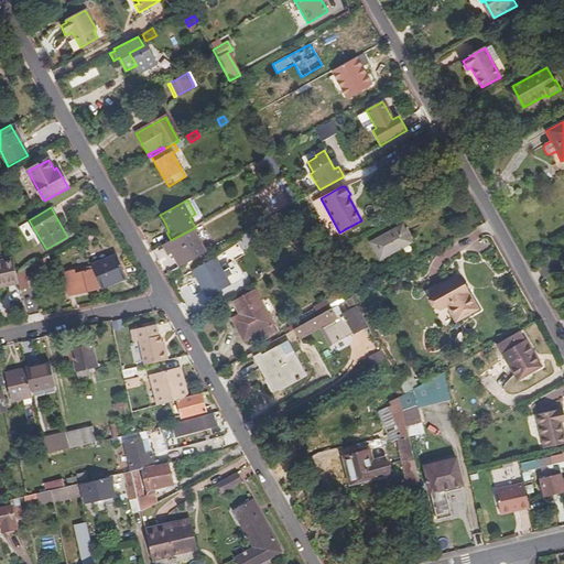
[(412,243),(402,226),(370,243),(379,261),(412,243)]
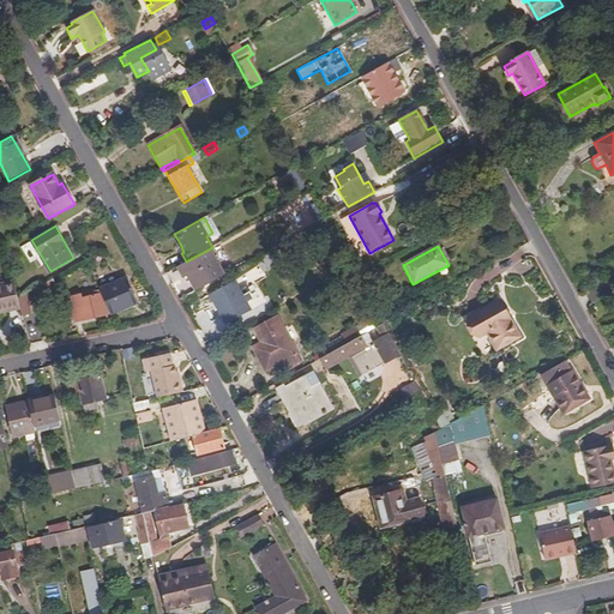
[(194,281),(199,289),(223,276),(209,250),(186,262),(178,266),(182,276),(185,274),(191,283),(194,281)]
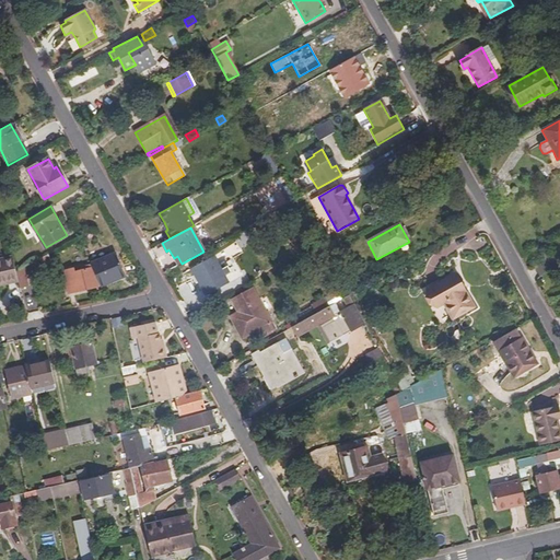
[(48,254),(39,258),(44,266),(53,260),(48,254)]
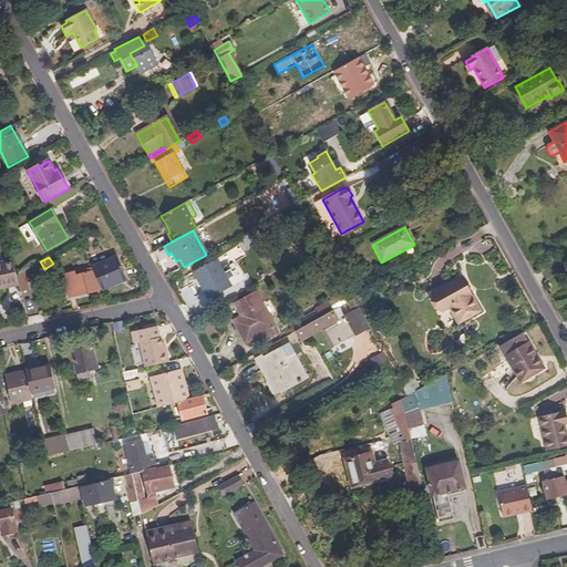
[(94,271),(102,289),(127,279),(117,257),(93,268),(94,271)]
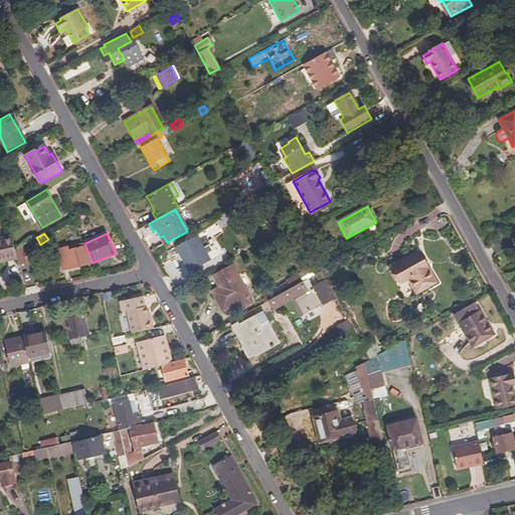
[(0,262),(17,259),(15,248),(12,236),(0,238),(0,262)]
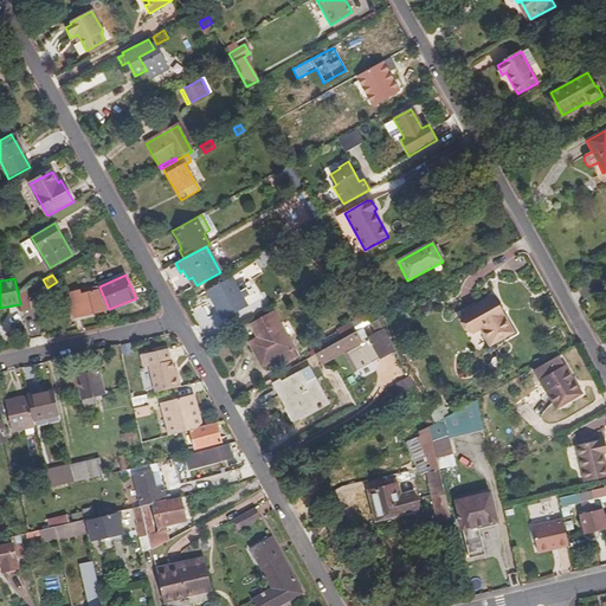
[(246,308),(230,278),(208,291),(225,320),(246,308)]
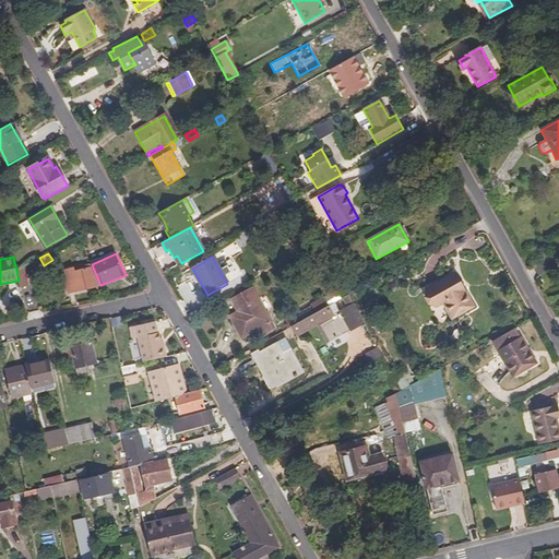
[(19,281),(21,287),(30,286),(25,265),(16,270),(19,281)]
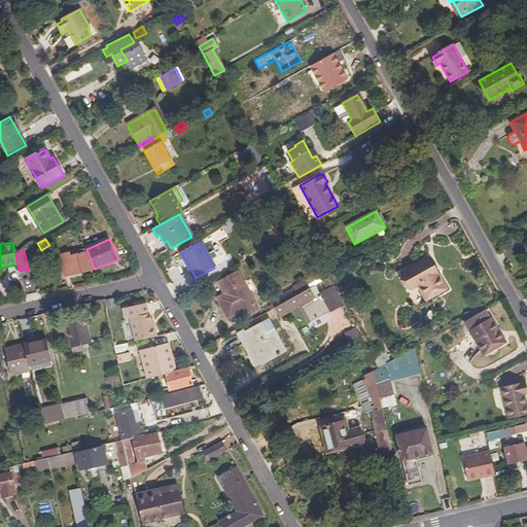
[(65,276),(95,269),(88,252),(65,257),(67,267),(63,267),(65,276)]
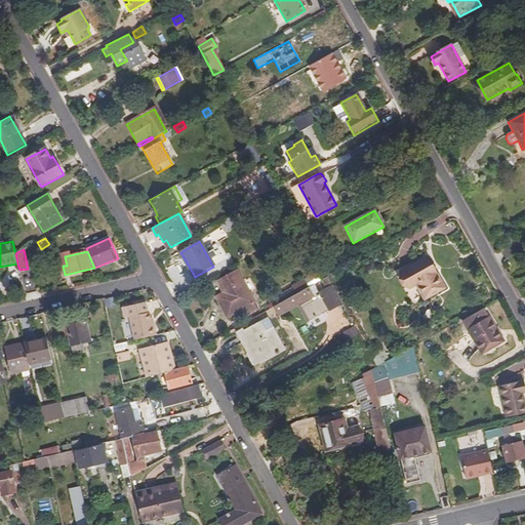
[(444,288),(427,256),(400,271),(408,286),(414,283),(423,298),(444,288)]
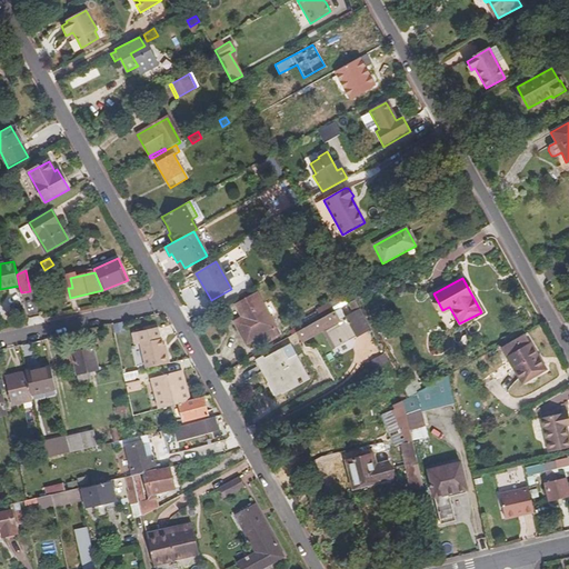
[(279,335),(256,293),(236,305),(242,317),(235,321),(247,342),(260,336),(265,342),(279,335)]
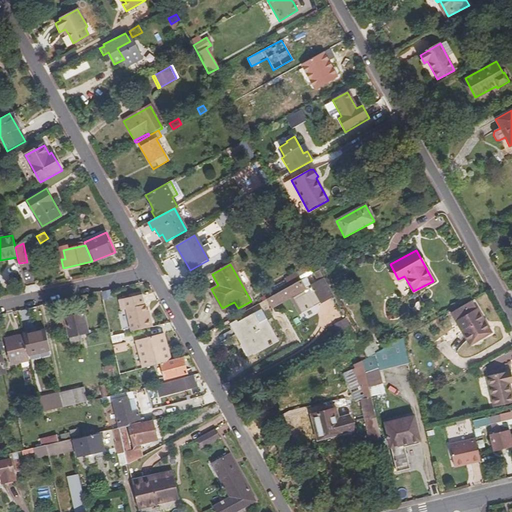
[(289,287),(299,281),(296,275),(286,280),(289,287)]
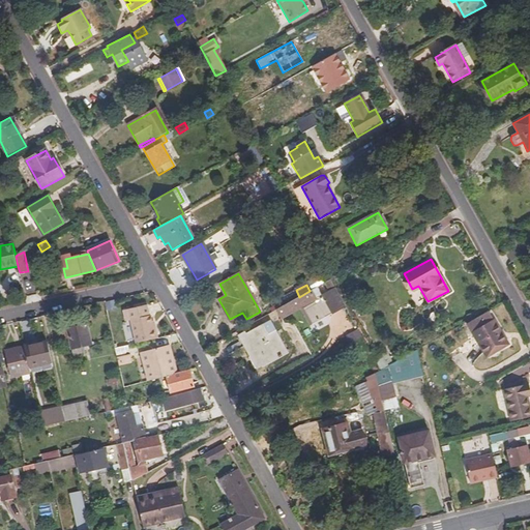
[(288,303),(299,297),(296,290),(284,296),(288,303)]
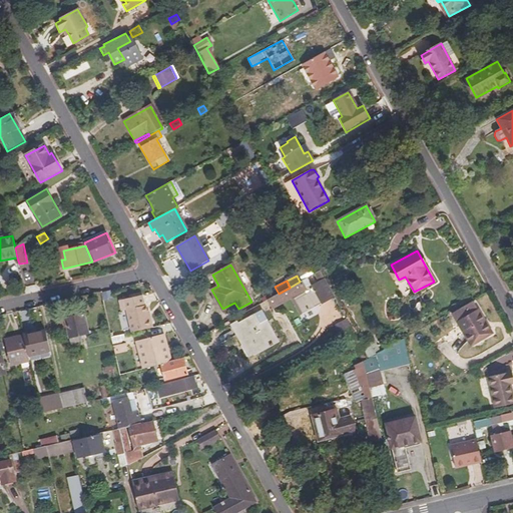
[(267,300),(273,310),(293,299),(302,315),(321,305),(311,288),(305,291),(300,282),(290,288),(279,294),(267,300)]
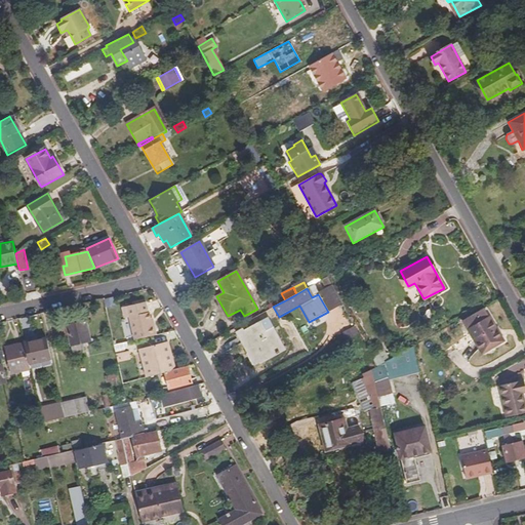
[(105,299),(107,308),(117,305),(115,297),(105,299)]
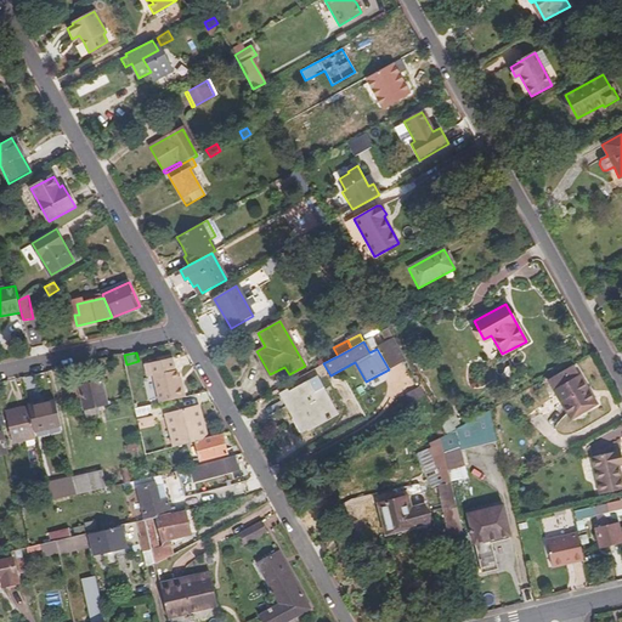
[(158,403),(184,397),(180,386),(177,386),(176,380),(175,372),(171,372),(169,360),(142,366),(145,378),(152,377),(158,403)]
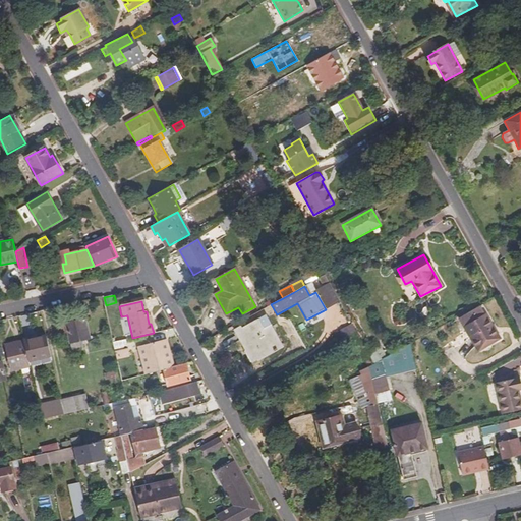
[(478,354),(496,345),(489,334),(495,331),(487,317),(485,319),(480,308),(459,320),(478,354)]
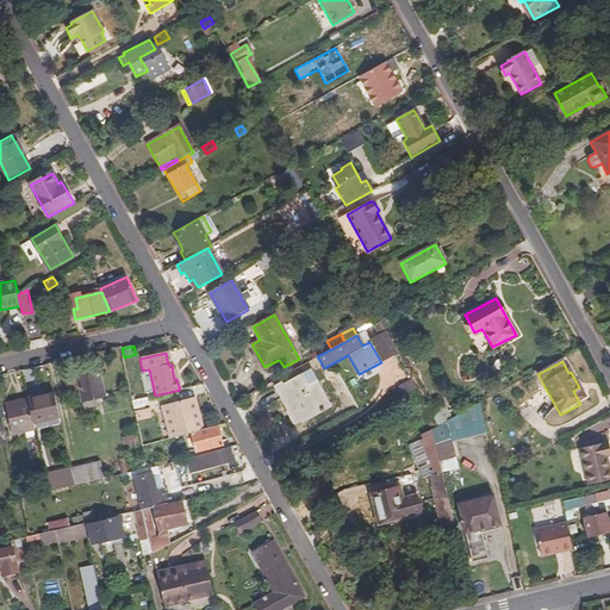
[(277,388),(287,408),(293,405),(302,422),(328,408),(313,383),(307,385),(302,374),(277,388)]
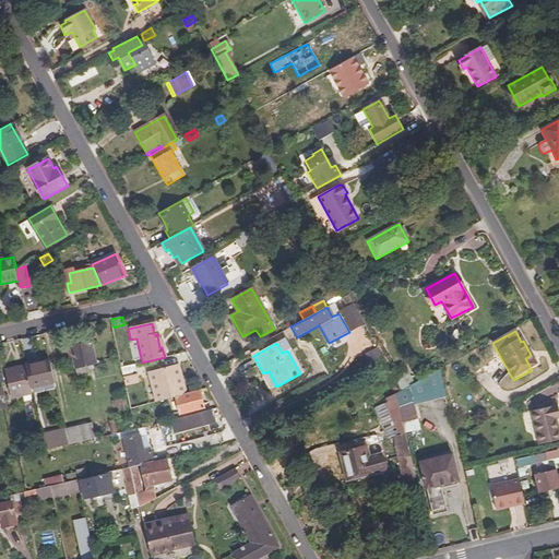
[(72,348),(71,348),(73,357),(76,368),(78,377),(92,373),(90,365),(95,364),(91,344),(72,348)]
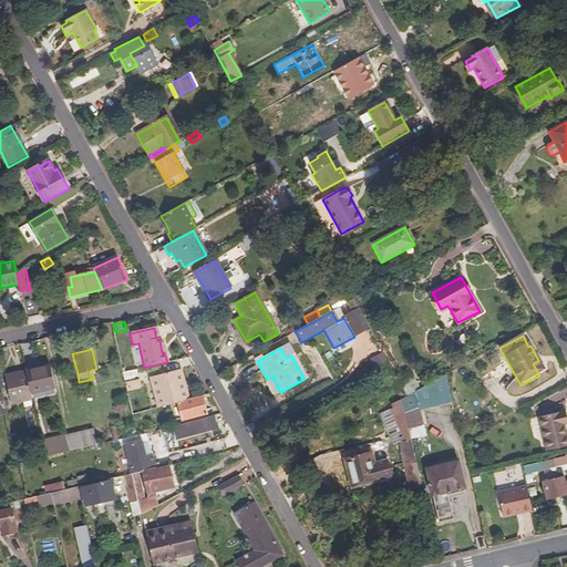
[(74,362),(72,353),(73,353),(73,350),(64,352),(66,364),(74,362)]
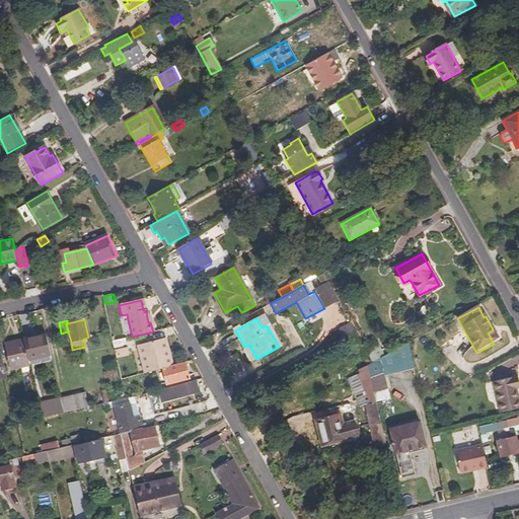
[(488,332),(494,344),(499,341),(493,329),(488,332)]
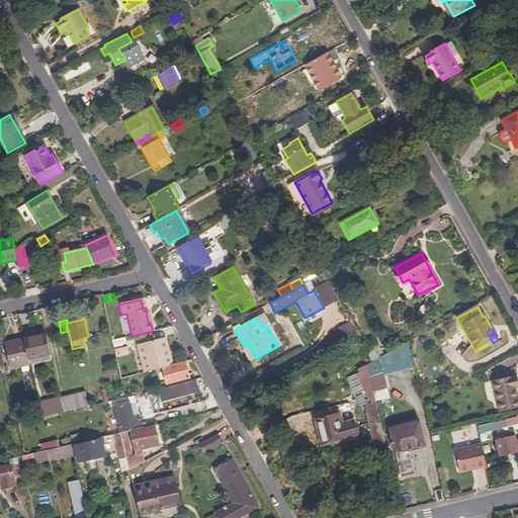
[(46,334),(23,340),(27,359),(35,357),(36,362),(52,358),(46,334)]
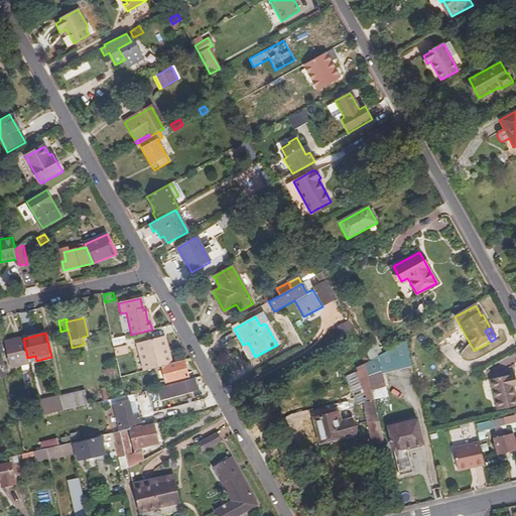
[(122,337),(112,340),(114,348),(124,346),(122,337)]
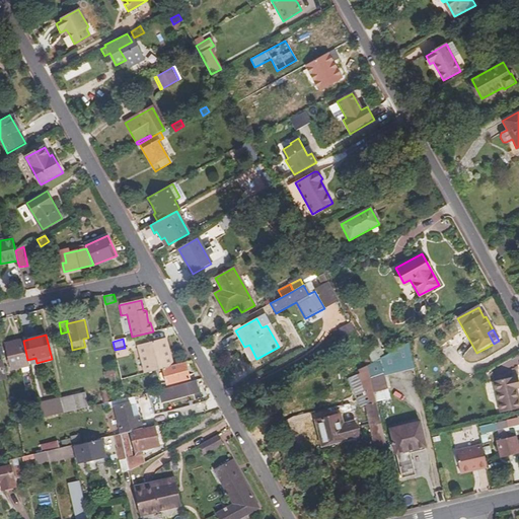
[(144,369),(145,373),(163,369),(168,368),(164,353),(168,352),(164,340),(143,346),(148,367),(144,369)]
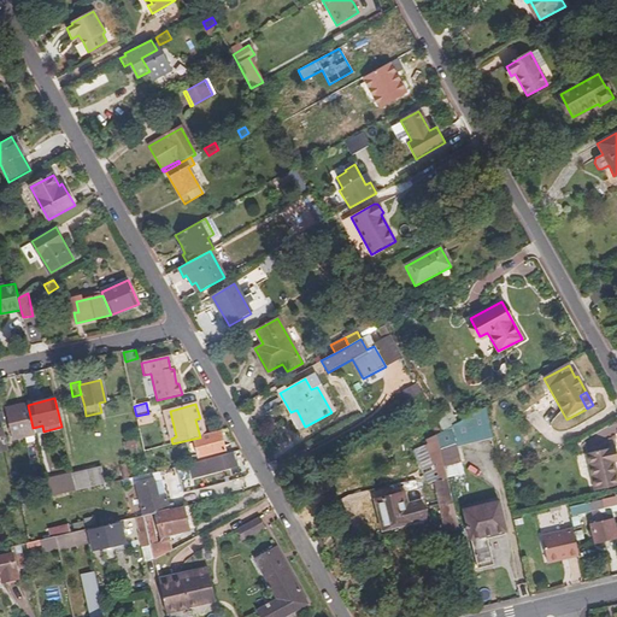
[(33,428),(28,405),(5,410),(12,440),(34,434),(33,428)]
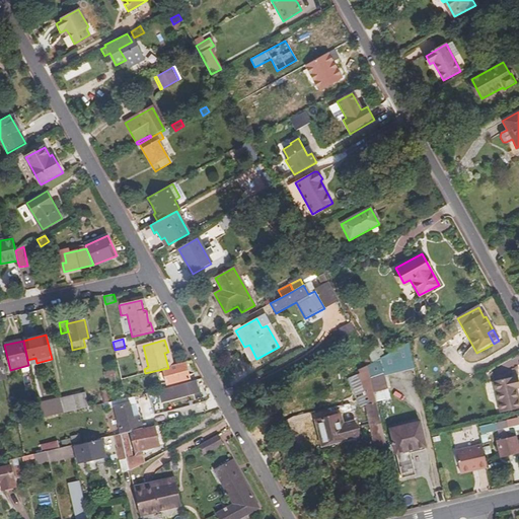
[(249,345),(244,347),(252,361),(256,359),(249,345)]
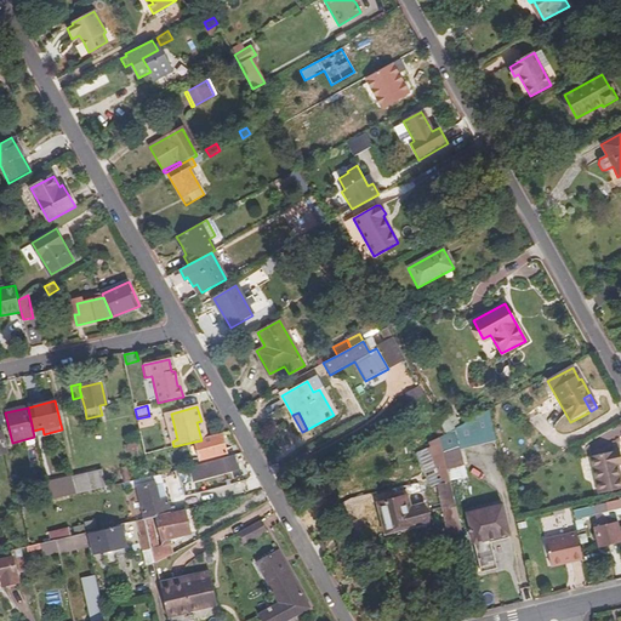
[(165,415),(172,442),(177,439),(171,414),(165,415)]
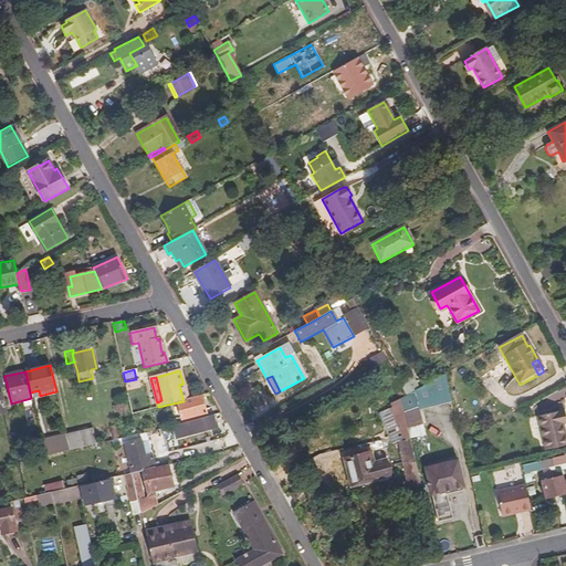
[(206,413),(202,396),(187,399),(184,401),(178,402),(181,419),(206,413)]
